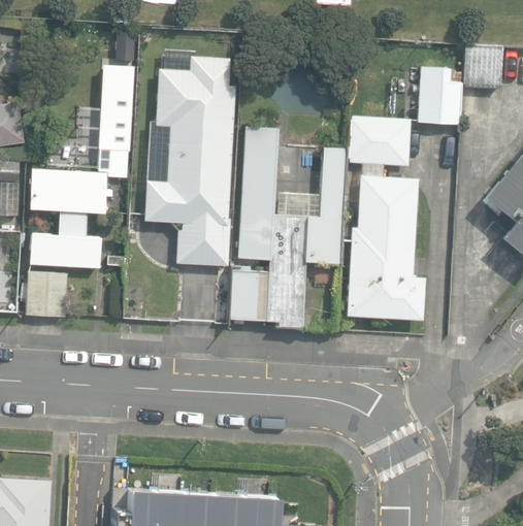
[(503,46),(466,43),(464,87),(501,89),(503,46)]
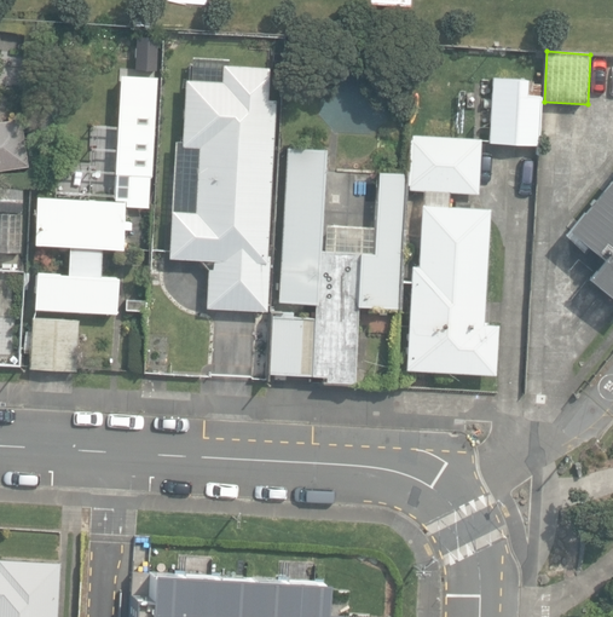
[(209,270),(207,309),(269,312),(271,255),(267,255),(277,101),(269,101),(270,68),(223,65),(223,82),(185,80),(181,148),(200,149),(196,212),(172,211),(169,258),(203,260),(209,270)]
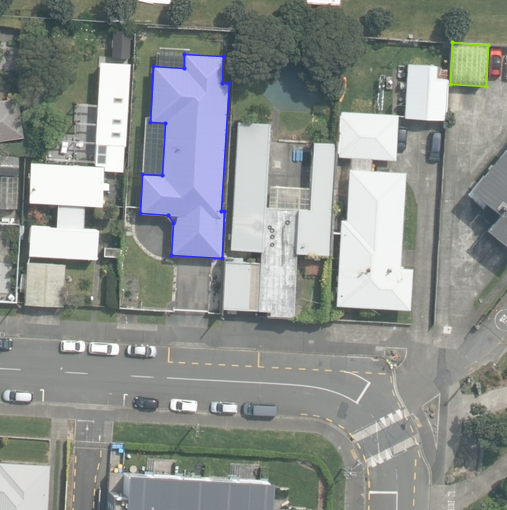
[(99,62),(94,144),(96,144),(94,166),(105,166),(105,171),(124,172),(126,147),(127,147),(132,64),(99,62)]
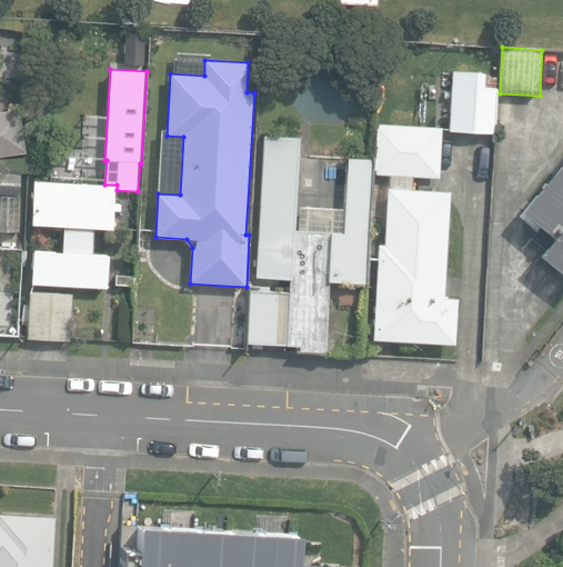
[(486,73),(453,72),(451,131),(495,133),(498,88),(486,87),(486,73)]
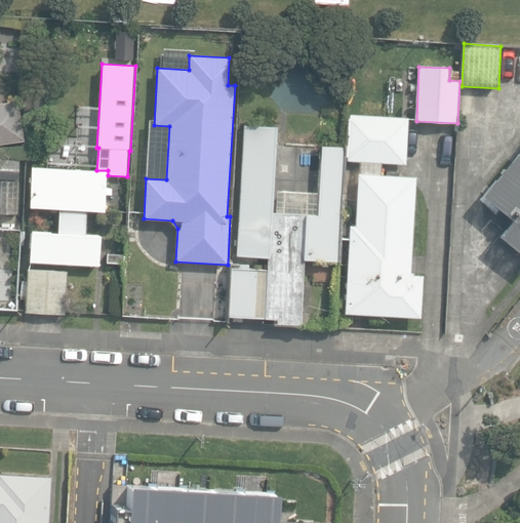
[(21,102),(0,104),(0,146),(27,143),(21,102)]
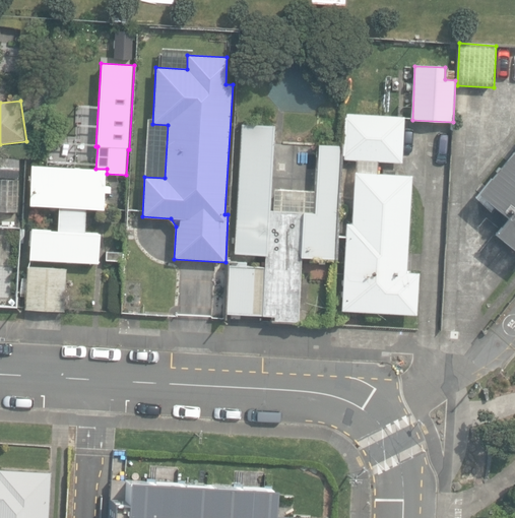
[(344,222),(339,311),(416,315),(420,272),(406,271),(412,175),(379,173),(380,162),(403,163),(406,117),(389,116),(390,103),(361,101),(361,115),(347,114),(344,159),(358,160),(358,172),(355,172),(351,223),(344,222)]
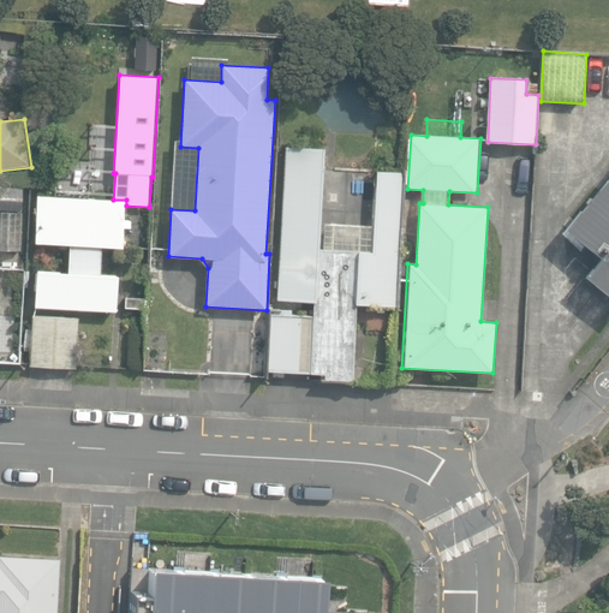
[(293,310),(269,309),(266,370),(324,375),(323,379),(352,381),(358,304),(366,305),(366,309),(380,309),(381,307),(394,307),(404,171),(376,170),(374,225),(321,222),(324,149),(286,147),(278,301),(314,302),(314,316),(293,316),(293,310)]
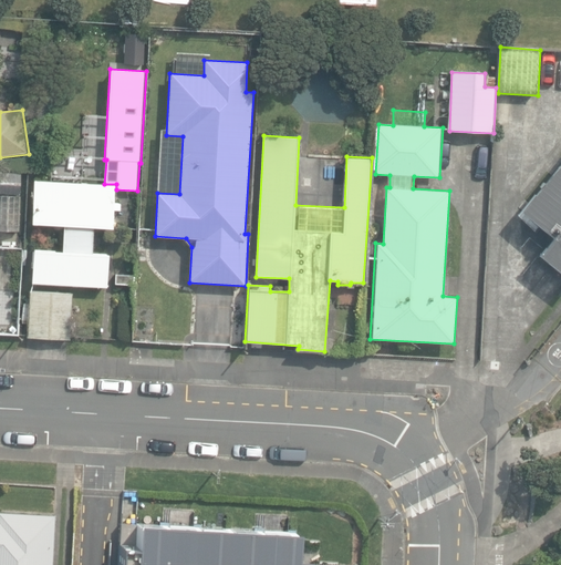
[(560,168),(525,214),(559,239),(542,258),(560,271),(560,168)]
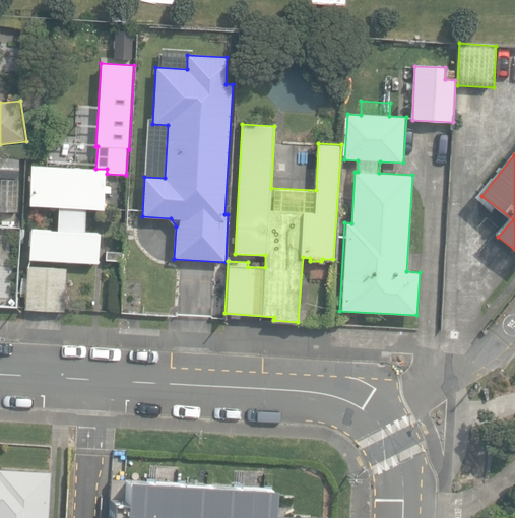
[(0,178),(20,179),(21,159),(0,158),(0,178)]
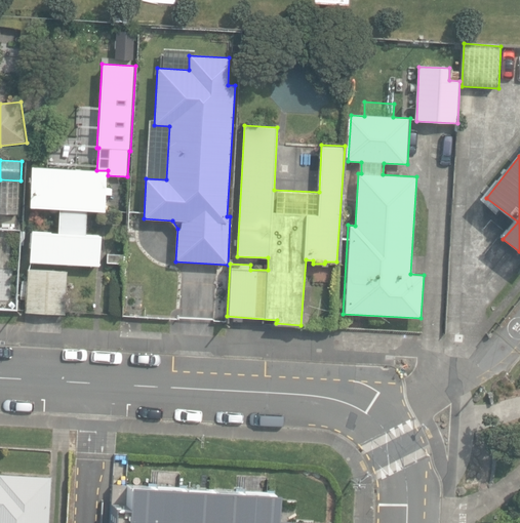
[(31,231),(29,262),(101,266),(102,235),(85,234),(87,210),(104,211),(106,195),(115,196),(115,188),(107,188),(108,175),(108,170),(96,170),(32,167),(29,206),(60,208),(57,233),(31,231)]
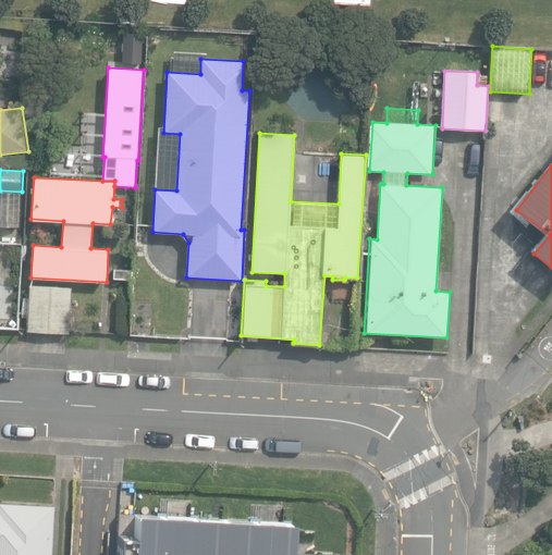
[(22,193),(0,192),(0,226),(22,229),(22,193)]
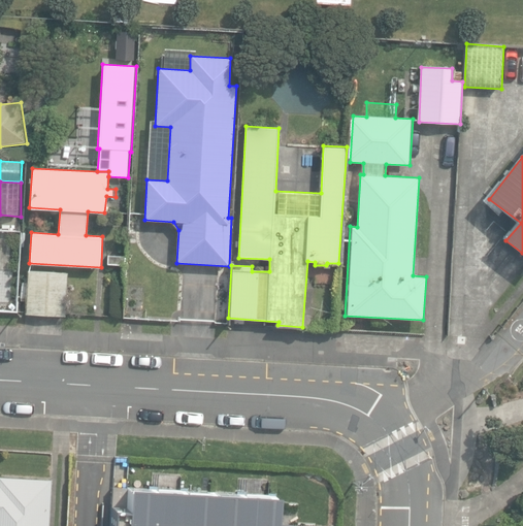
[(70,274),(29,271),(26,315),(67,317),(70,274)]
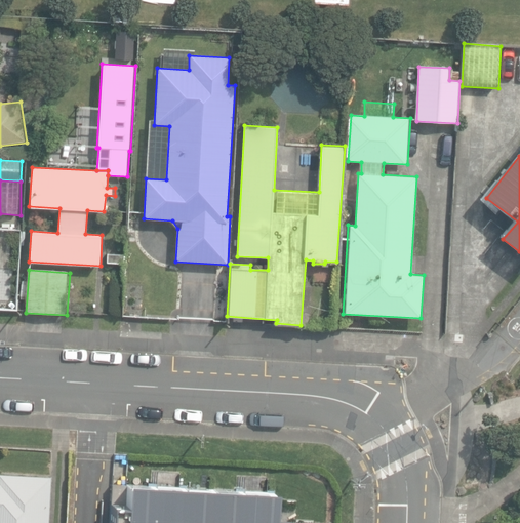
[(49,522),(52,476),(0,473),(0,522),(49,522)]
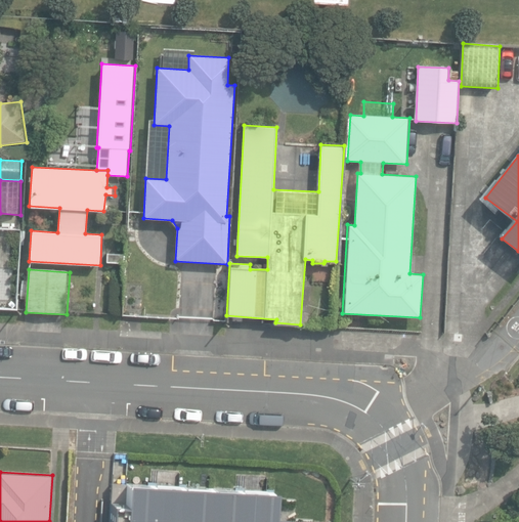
[(264,521),(266,483),(119,476),(118,513),(110,513),(109,521),(264,521)]
